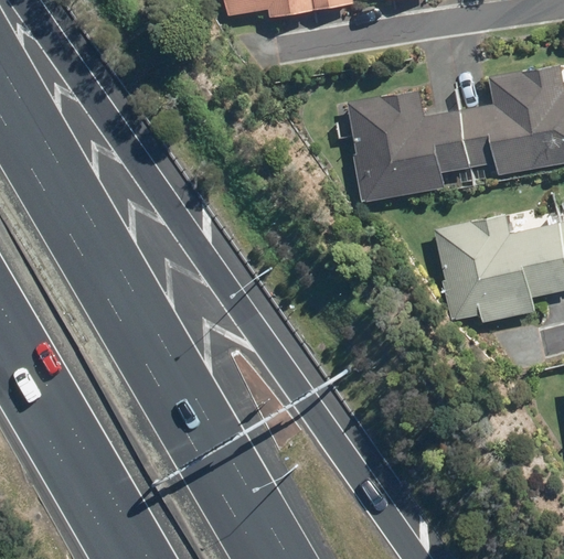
[(312,9),(310,0),(223,0),(225,15),(266,9),(267,17),(312,9)]
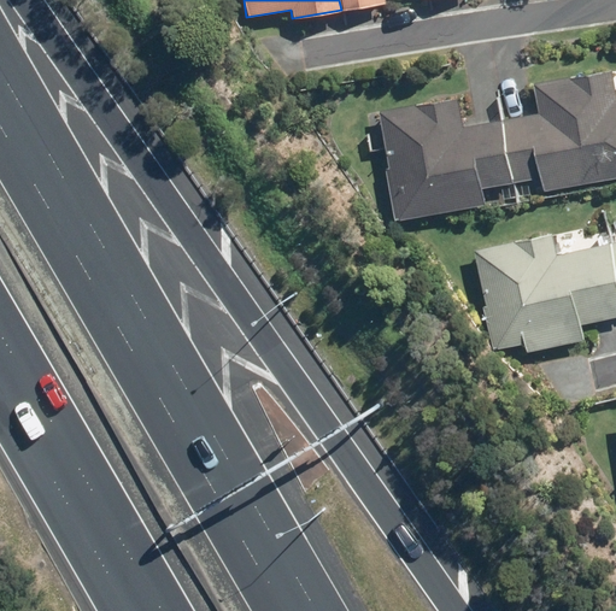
[(339,0),(341,10),(385,4),(383,0),(339,0)]
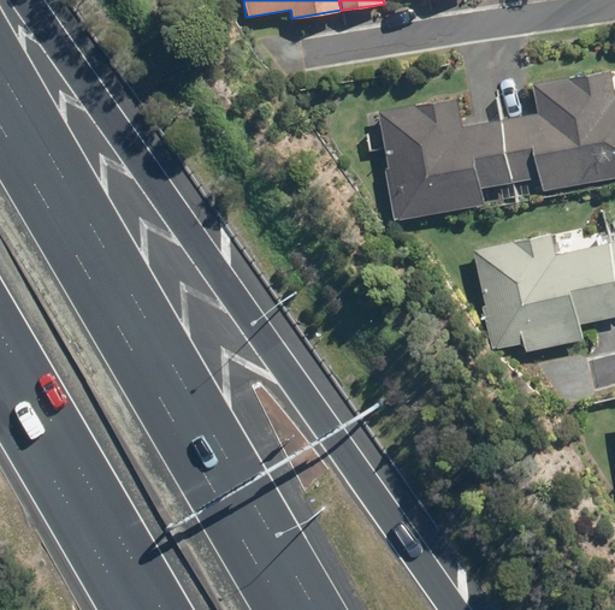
[(497,123),(510,183),(531,179),(532,185),(538,184),(540,193),(614,178),(614,98),(610,72),(532,84),(537,116),(497,123)]
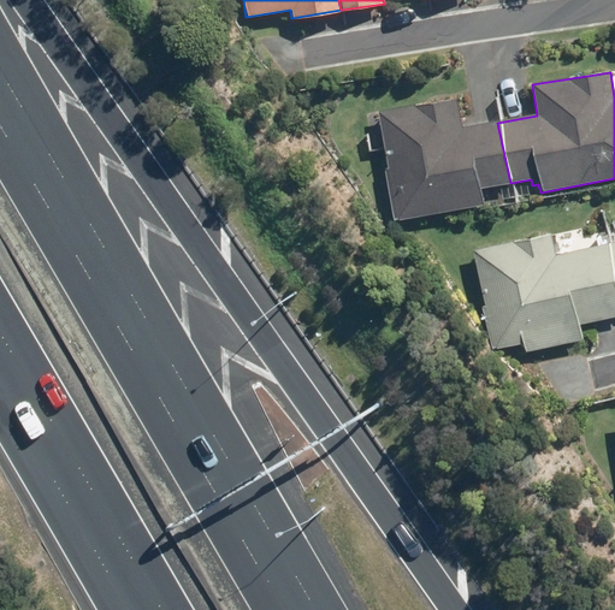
[(510,183),(497,123),(460,128),(456,100),(378,112),(388,171),(385,171),(394,220),(484,205),(480,189),(510,183)]
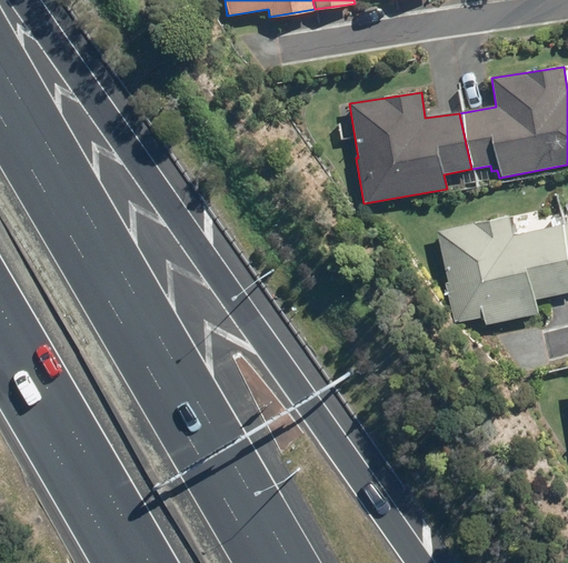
[(567,257),(560,225),(511,235),(507,215),(436,232),(447,283),(445,283),(454,324),(481,318),(485,327),(537,315),(535,307),(534,301),(567,293),(567,257)]
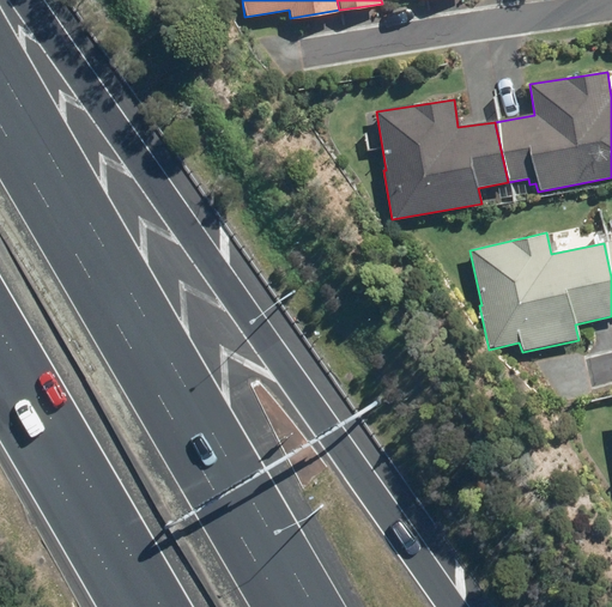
All buildings are outlined.
